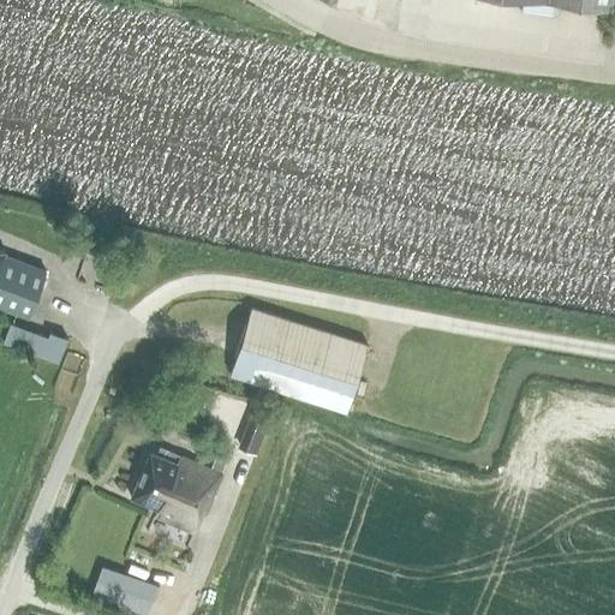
[(532,0),(610,10),(611,0),(532,0)]
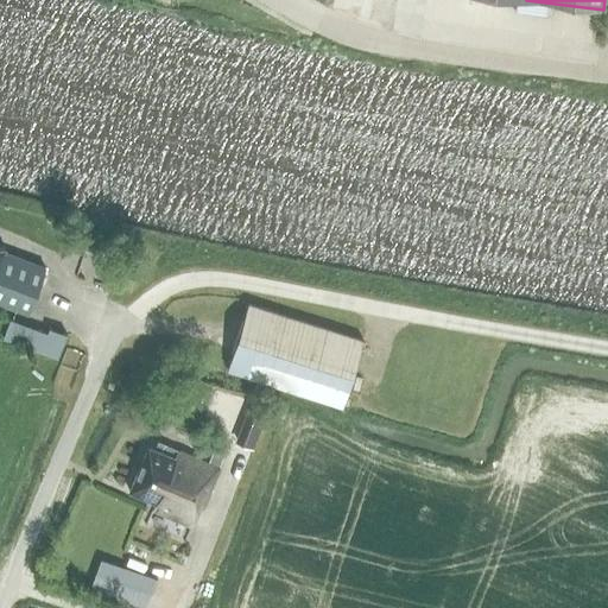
[(36,292),(44,267),(4,252),(5,248),(0,246),(0,304),(26,314),(35,292),(36,292)]
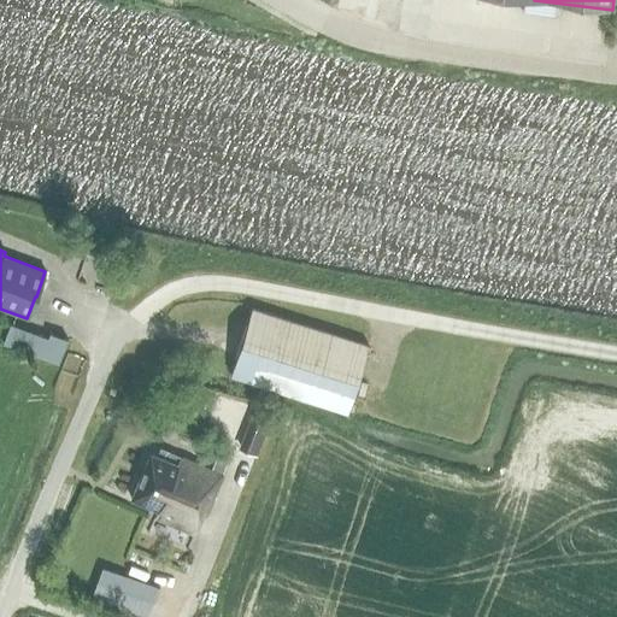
[(347,412),(369,346),(251,309),(230,376),(347,412)]
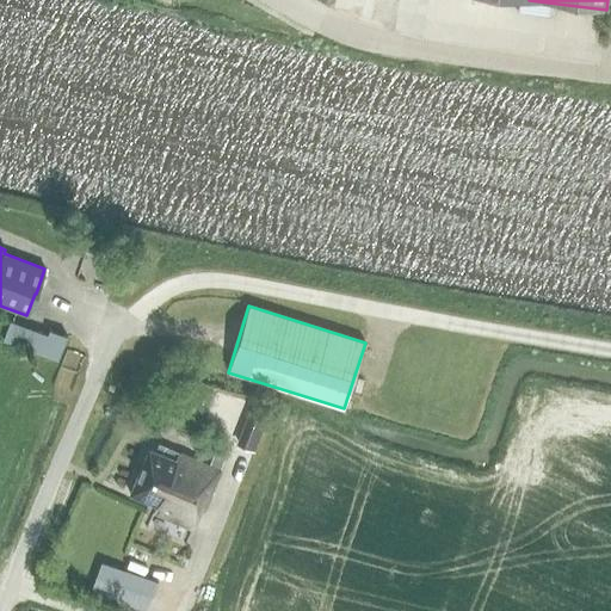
[(57,360),(67,335),(49,329),(48,334),(11,321),(2,341),(57,360)]
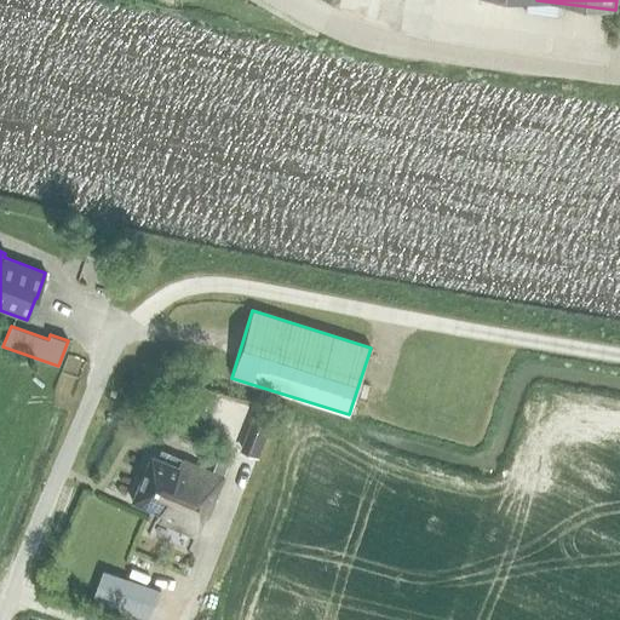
[(274,415),(254,408),(237,451),(257,458),(274,415)]
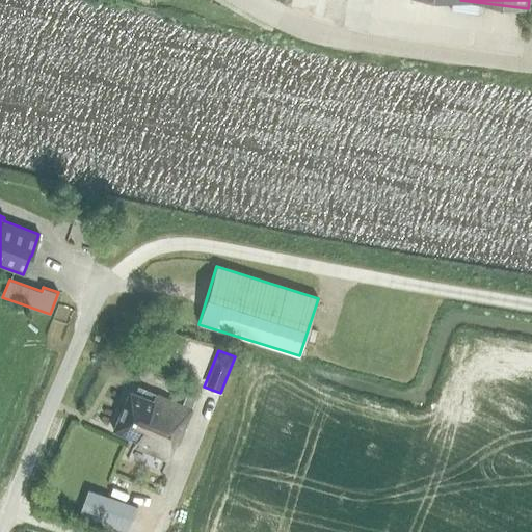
[(191,409),(194,401),(185,397),(182,405),(138,387),(135,393),(129,391),(112,430),(136,440),(132,448),(166,462),(174,444),(176,445),(191,409)]
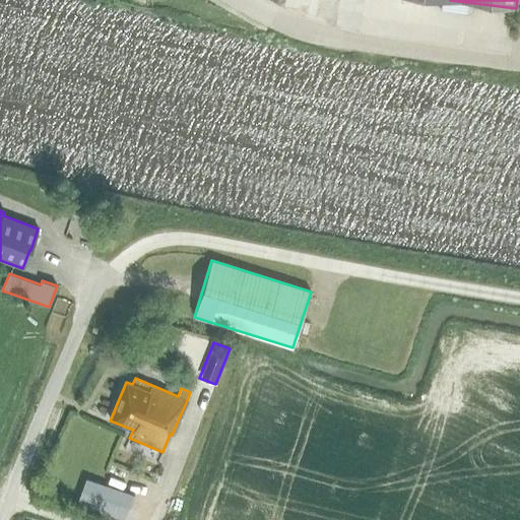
[(86,478),(77,503),(126,519),(134,495),(86,478)]
